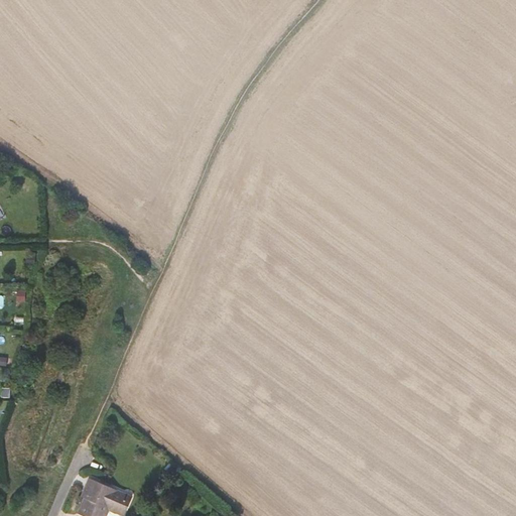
[(26,264),(34,265),(35,255),(26,255),(26,264)]
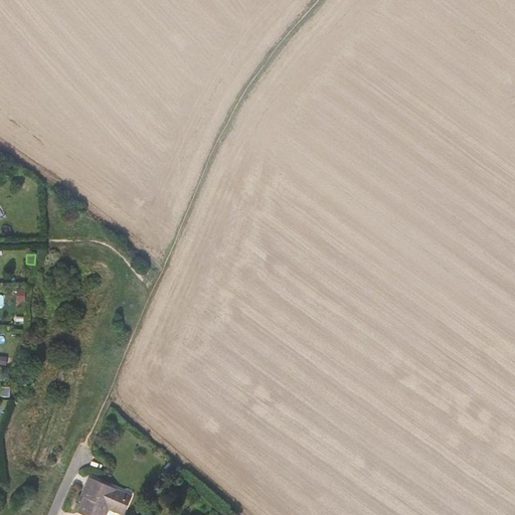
[(16,301),(25,301),(25,292),(17,291),(16,301)]
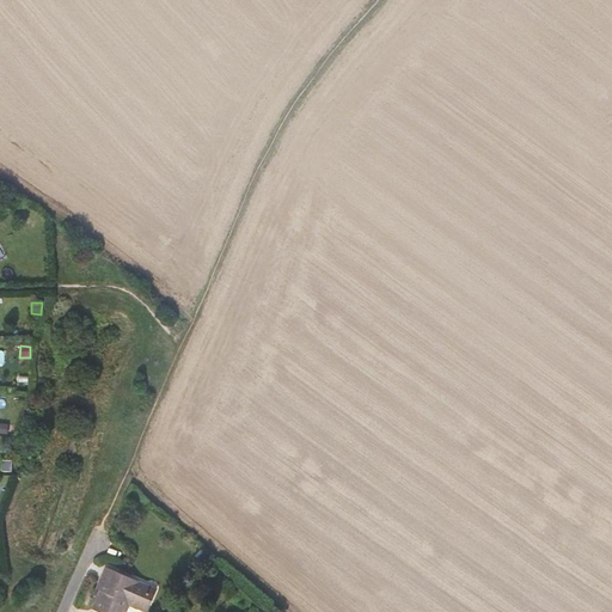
[(201,561),(212,570),(219,563),(207,554),(201,561)]
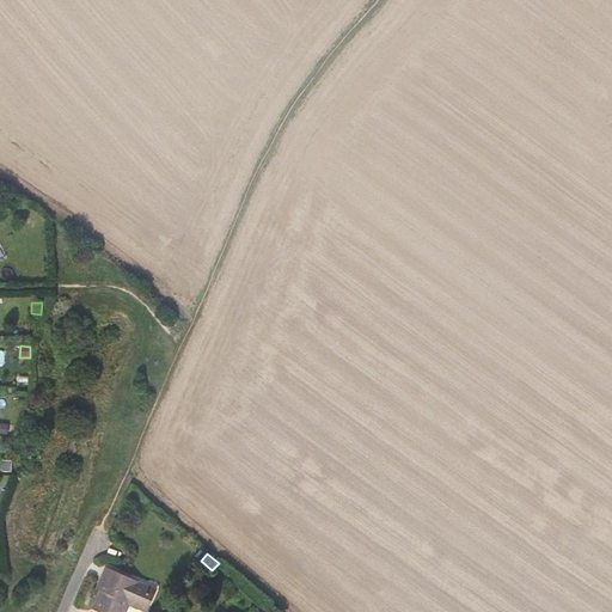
[(122,575),(106,568),(99,583),(103,586),(101,591),(93,609),(102,611),(126,611),(129,604),(146,611),(153,595),(144,591),(146,585),(135,581),(134,583),(121,577),(122,575)]
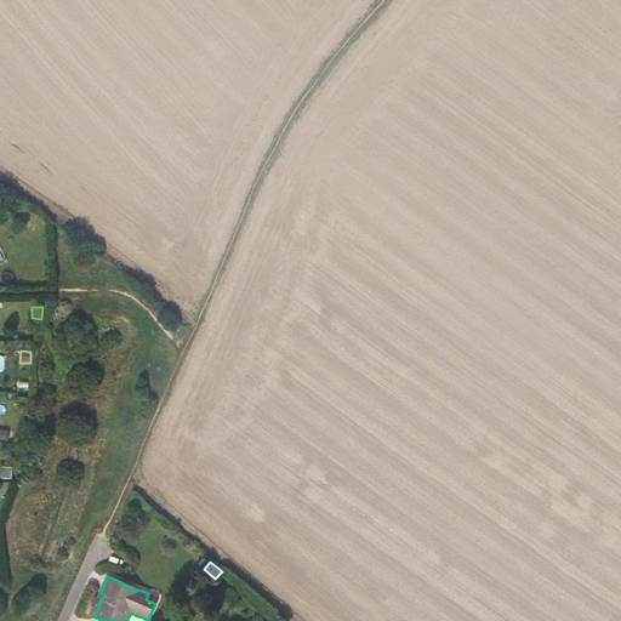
[(158,598),(148,593),(146,599),(155,604),(158,598)]
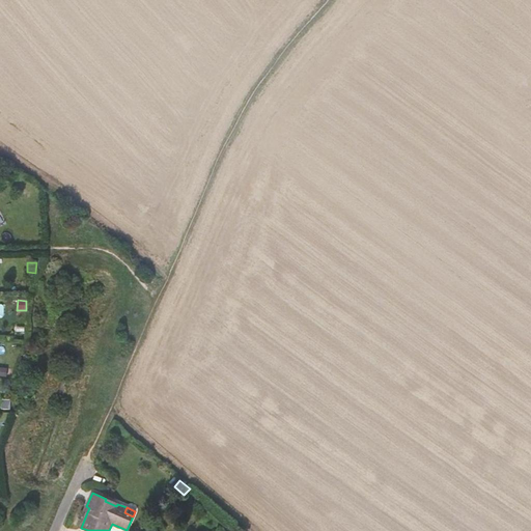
All buildings are outlined.
